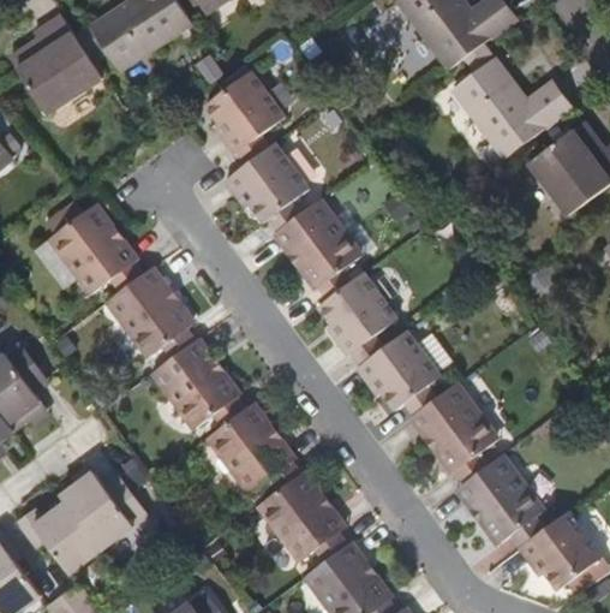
[(118,69),(191,22),(177,0),(127,0),(75,35),(84,51),(101,40),(118,69)]
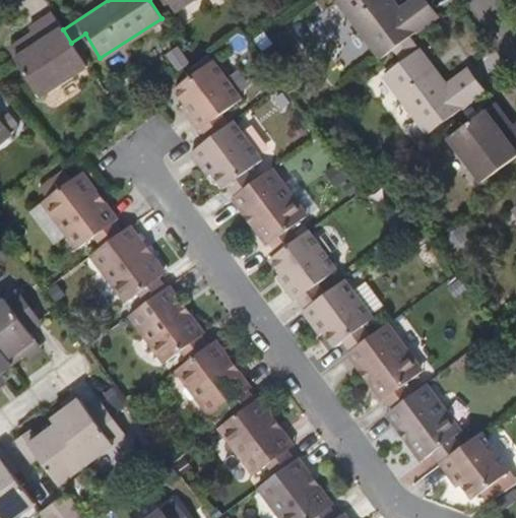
[(167,0),(173,9),(188,0),(167,0)]
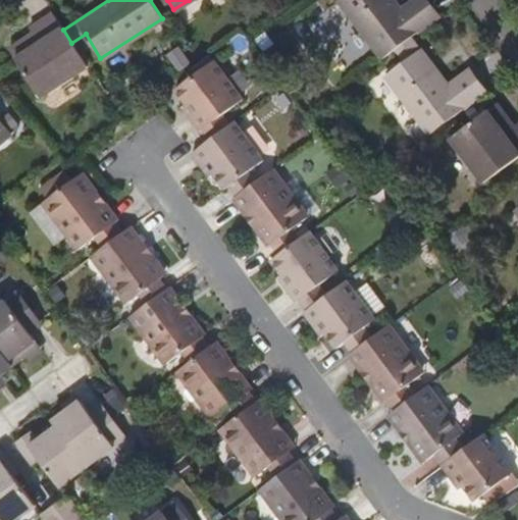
[(406,37),(431,17),(418,0),(409,0),(396,10),(387,0),(332,0),(377,58),(394,45),(406,37)]
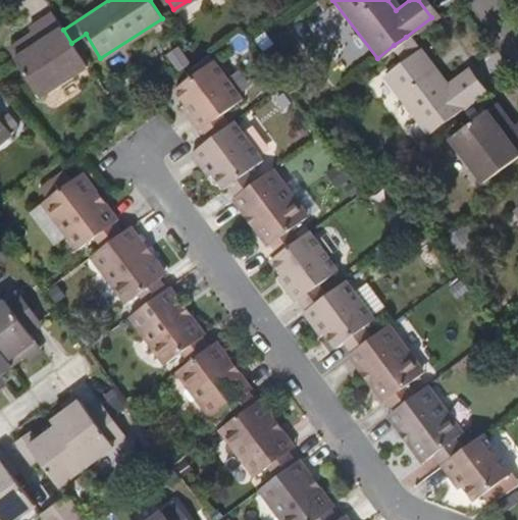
[(63,30),(51,12),(28,27),(31,32),(38,43),(15,57),(39,95),(86,66),(71,43),(63,30)]
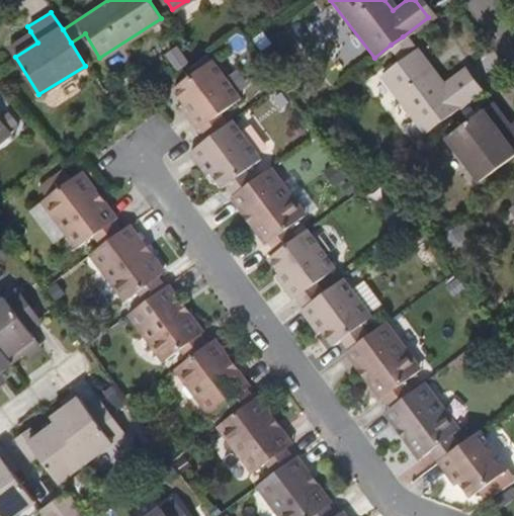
[(37,43),(30,31),(8,46),(15,57),(37,43)]
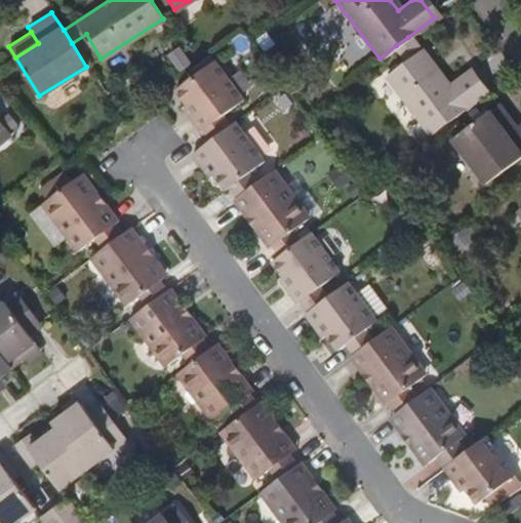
[(476,98),(483,93),(468,72),(446,87),(408,37),(396,45),(408,59),(384,78),(428,135),(463,109),(476,98)]
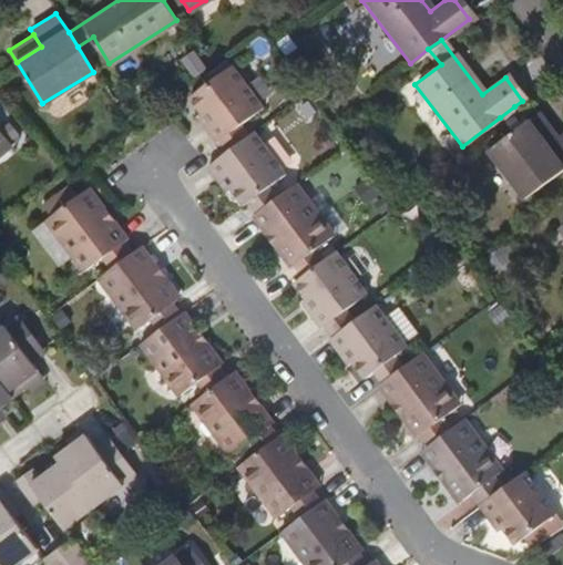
[(260,108),(229,65),(187,96),(208,124),(203,127),(214,142),(236,125),(260,108)]
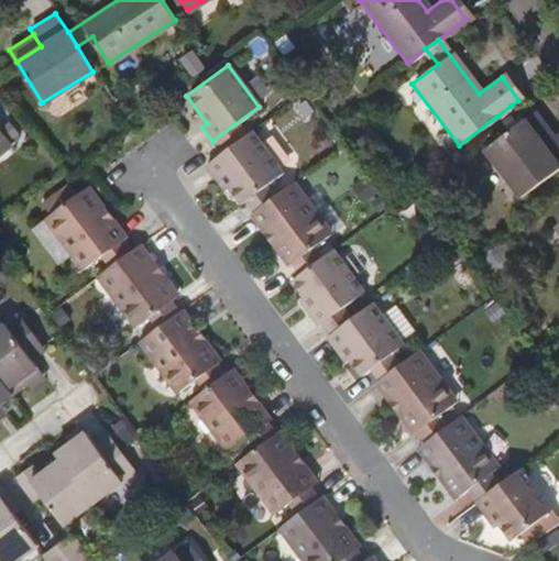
[(521,119),(511,106),(496,117),(506,129),(521,119)]
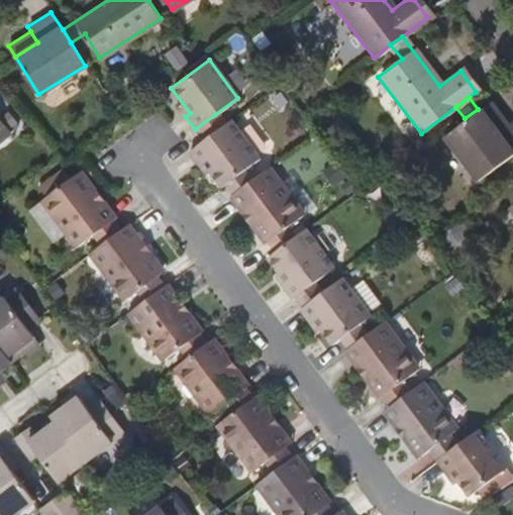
[(504,124),(488,101),(478,109),(495,131),(504,124)]
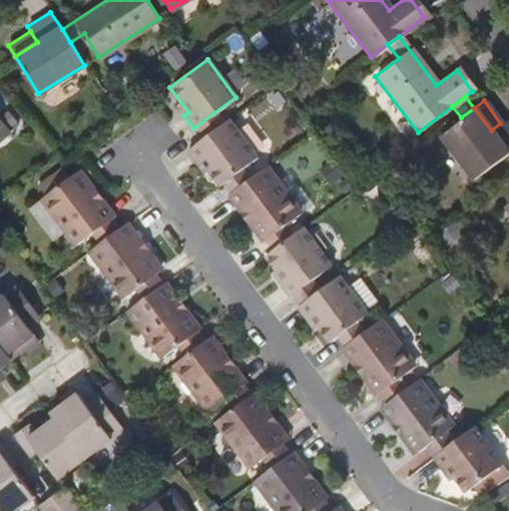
[(471,176),(508,148),(508,124),(505,119),(500,123),(491,130),(474,108),(461,117),(439,135),(471,176)]
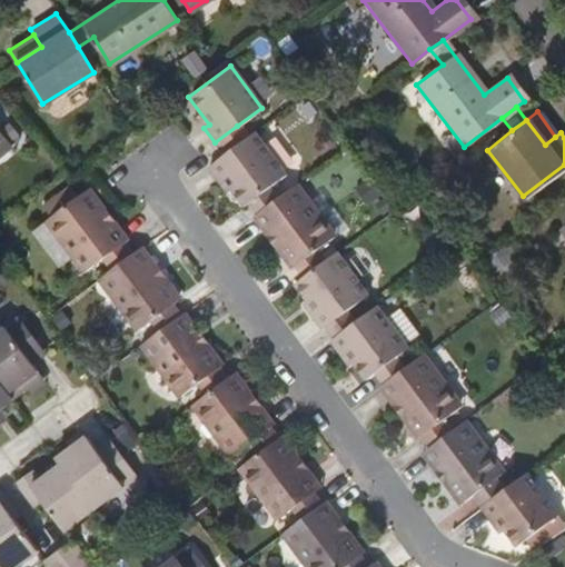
[(224,155),(246,137),(237,126),(215,142),(224,155)]
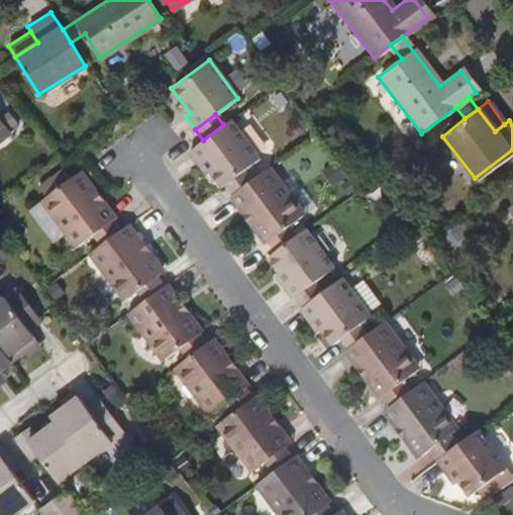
[(242,169),(258,158),(229,120),(223,124),(203,140),(187,152),(195,164),(200,160),(219,186),(221,184),(242,169)]
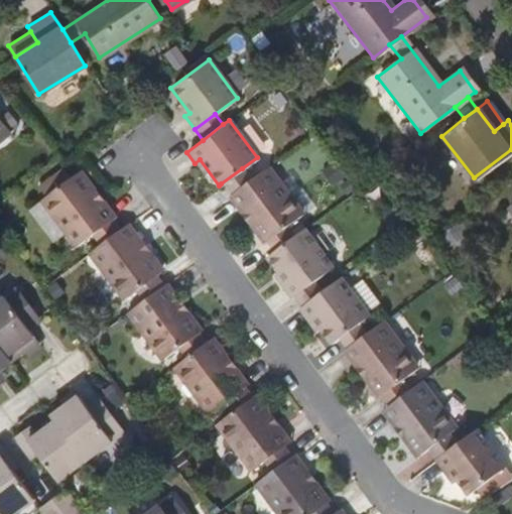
[(0,141),(10,133),(0,121),(0,141)]
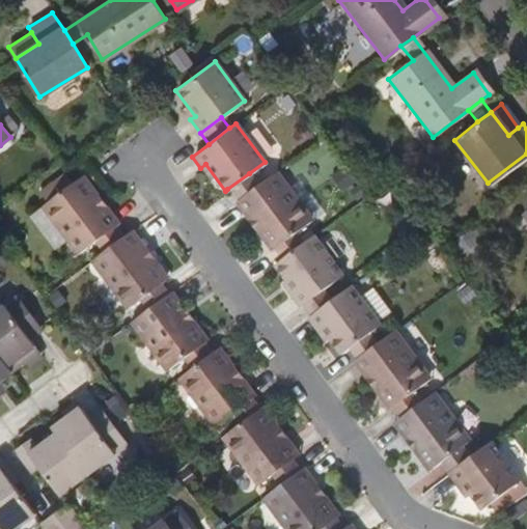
[(307,222),(282,190),(286,187),(276,172),(258,185),(237,201),(271,248),(294,232),(307,222)]
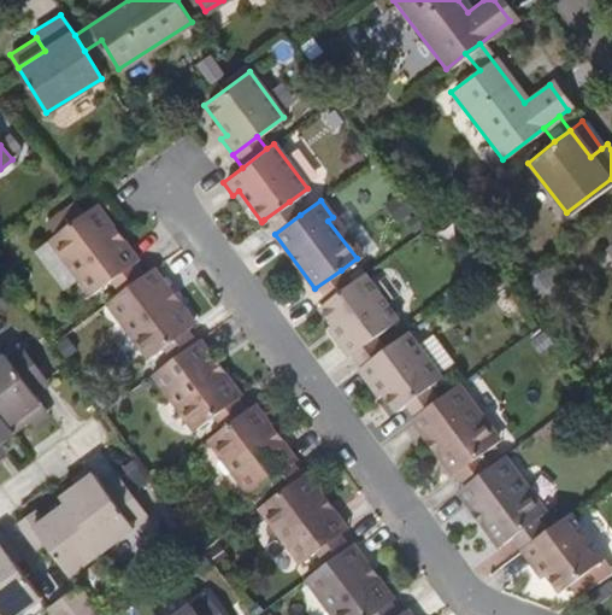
[(275,234),(300,215),(289,201),(264,220),(275,234)]
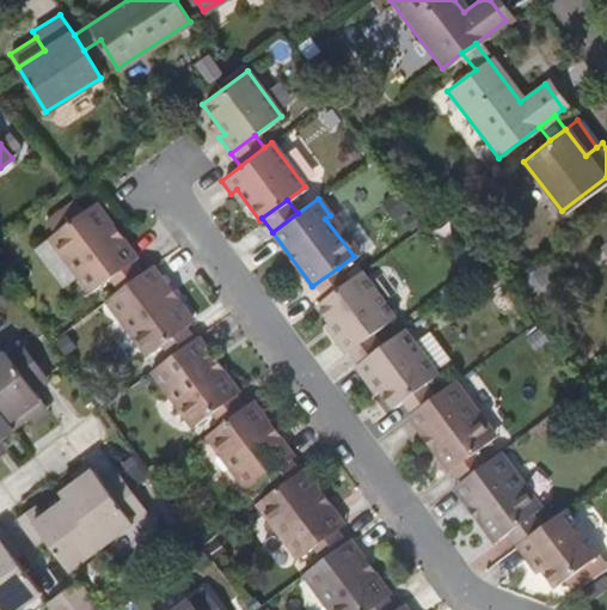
[(128,264),(86,209),(47,239),(75,278),(71,281),(84,298),(103,284),(128,264)]
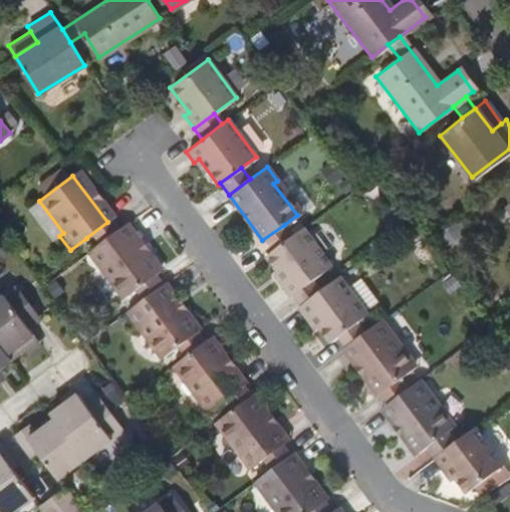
[(94,247),(115,232),(107,222),(86,238),(94,247)]
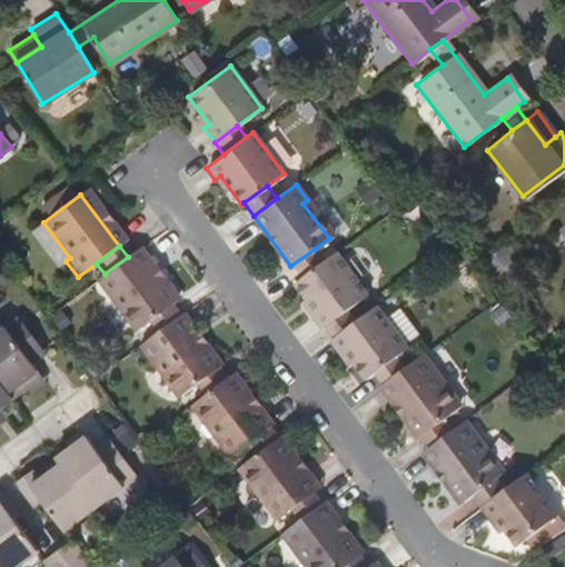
[(299,278),(324,260),(315,249),(290,266),(299,278)]
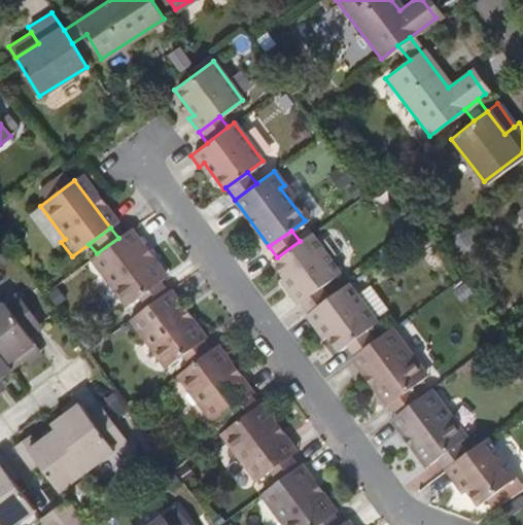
[(160,280),(124,233),(118,238),(97,253),(85,263),(96,275),(99,274),(125,307),(135,299),(155,283),(160,280)]
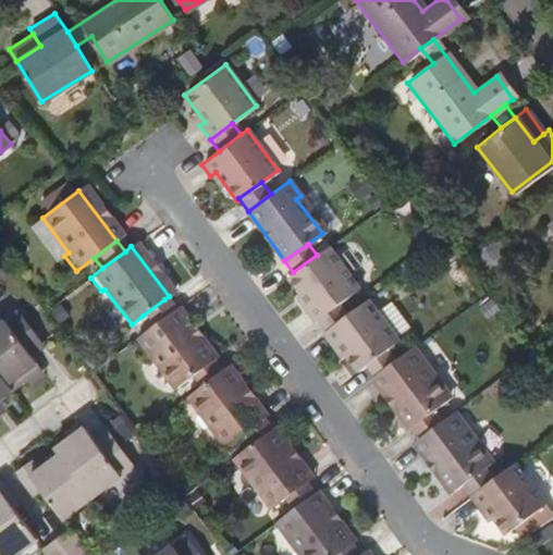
[(358,288),(328,247),(317,255),(293,272),(285,279),(306,306),(302,310),(311,322),(333,306),(358,288)]
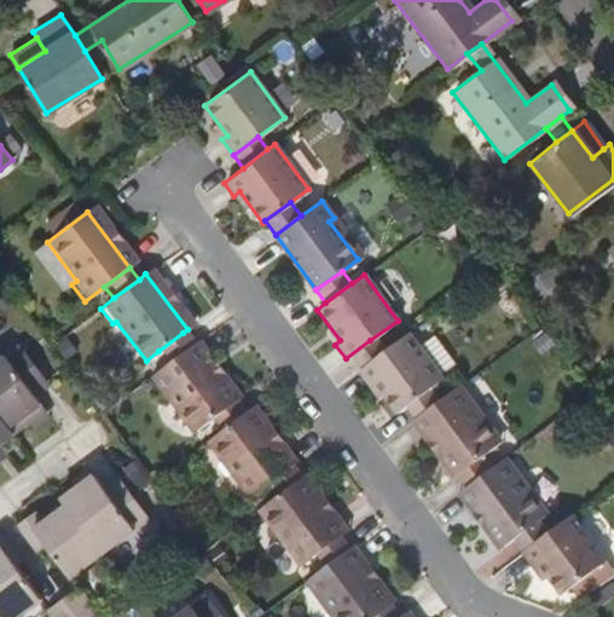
[(168,364),(192,345),(183,333),(158,351),(168,364)]
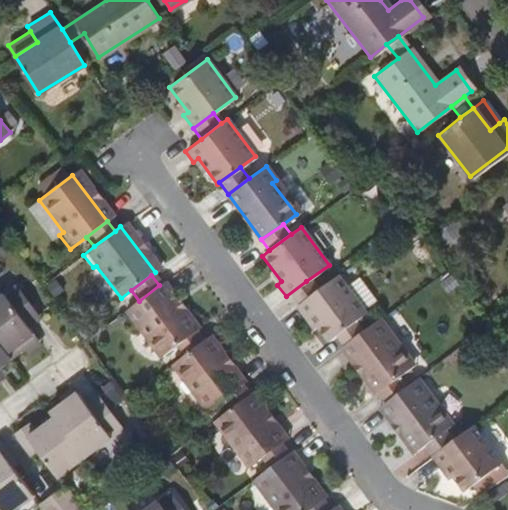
[(354,320),(365,311),(337,275),(314,291),(294,306),(303,317),(307,314),(327,339),(334,335),(354,320)]
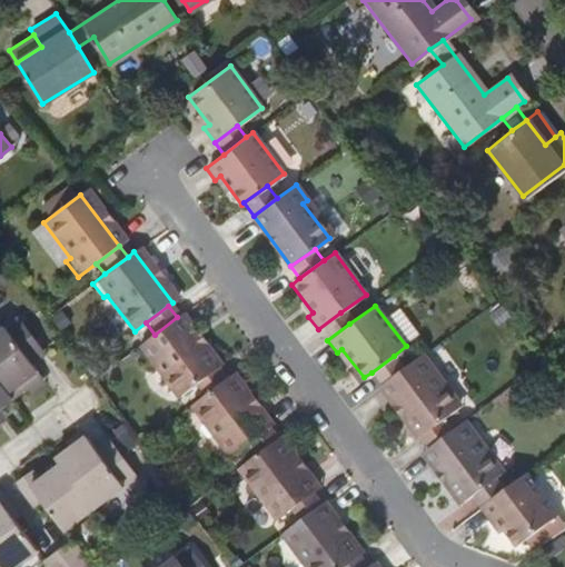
[(327,340),(349,324),(340,312),(318,329),(327,340)]
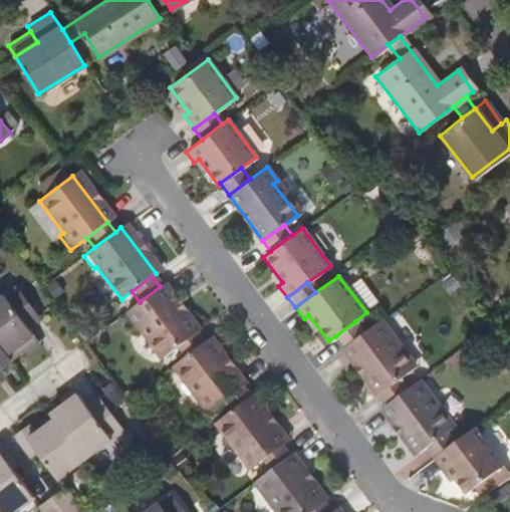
[(196,333),(160,286),(140,302),(122,314),(134,329),(137,326),(161,359),(175,348),(196,333)]
